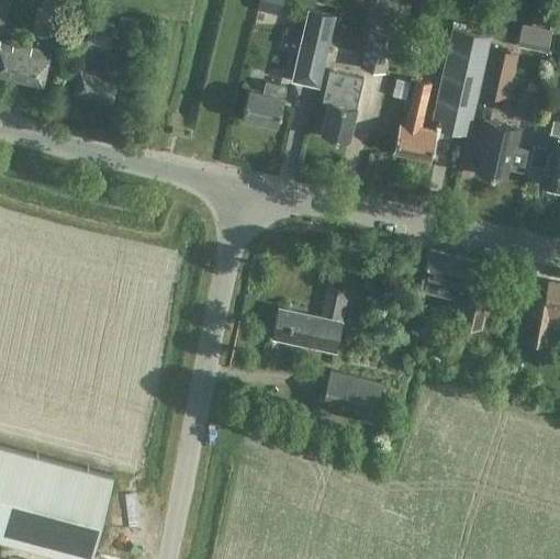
[(51,38),(57,14),(59,2),(48,0),(44,0),(42,10),(40,10),(33,34),(51,38)]
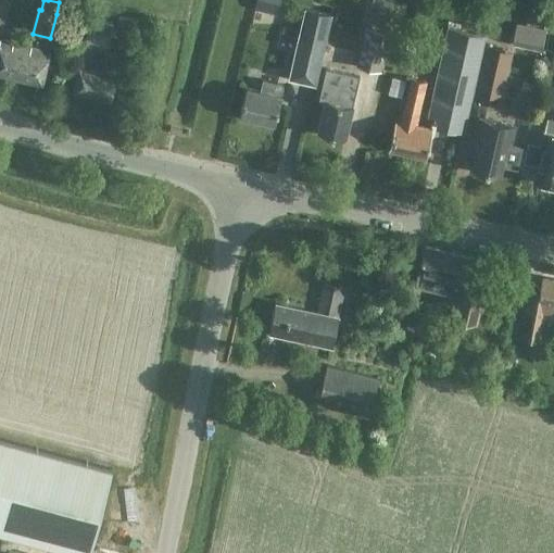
[(279,17),(284,0),(259,0),(256,12),(279,17)]
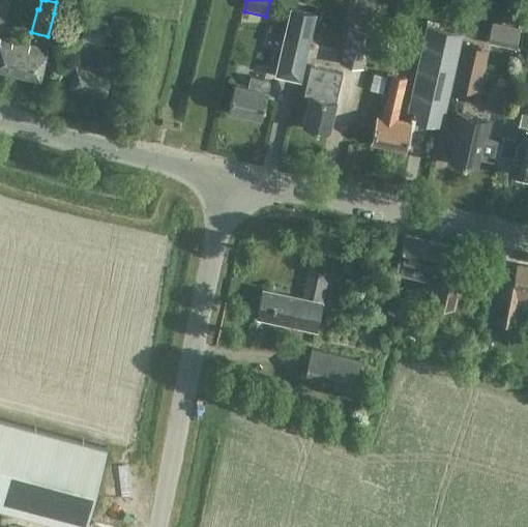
[(0,21),(5,23),(6,21),(10,5),(0,2),(0,21)]
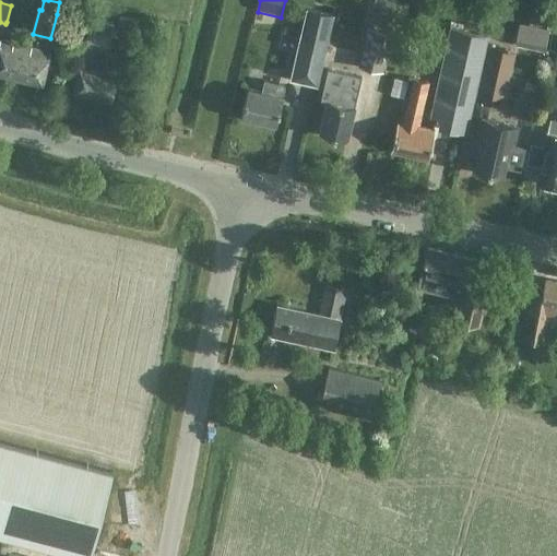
[(92,13),(76,10),(74,20),(90,23),(92,13)]
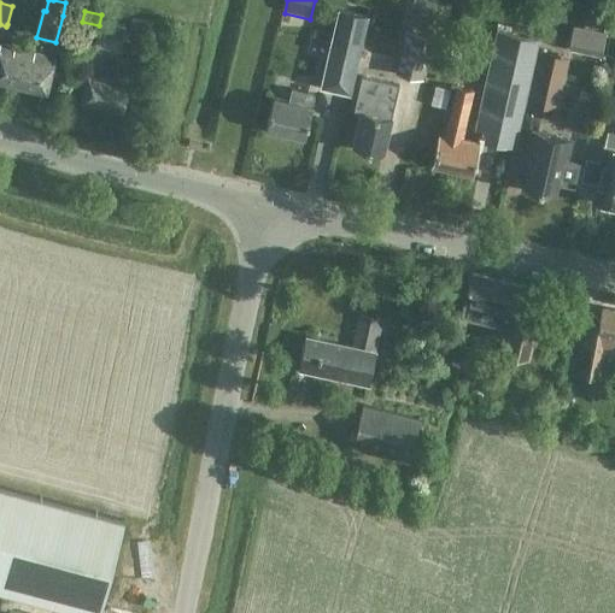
[(333,41),(362,47),(369,17),(340,11),(333,41)]
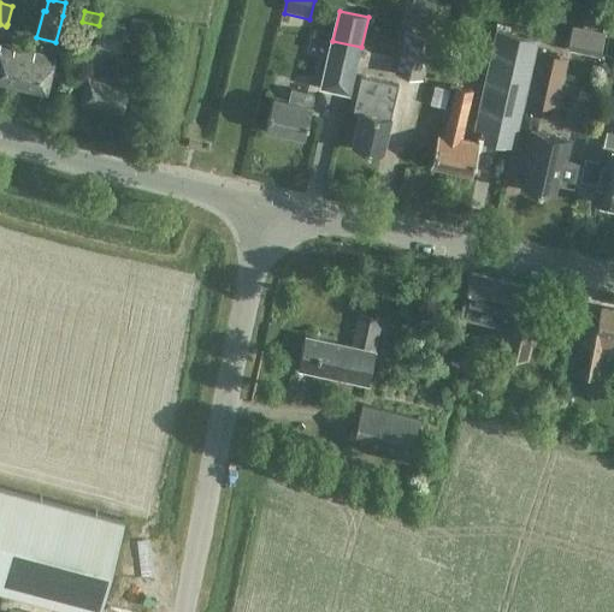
[(143,34),(146,24),(133,21),(130,31),(143,34)]
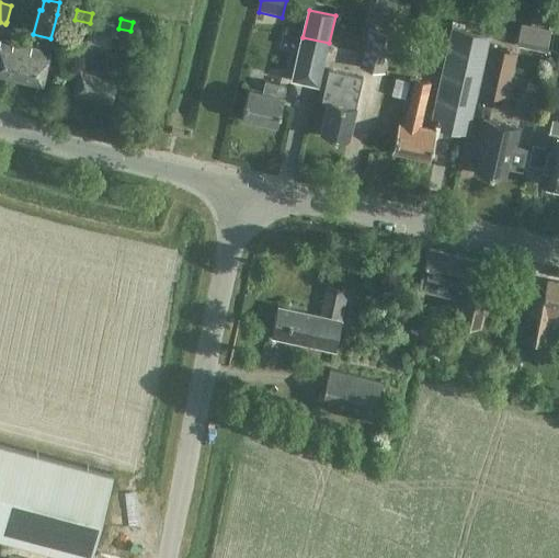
[(92,31),(91,31),(80,73),(80,72),(73,97),(113,106),(118,83),(121,72),(105,69),(116,26),(95,21),(92,31)]
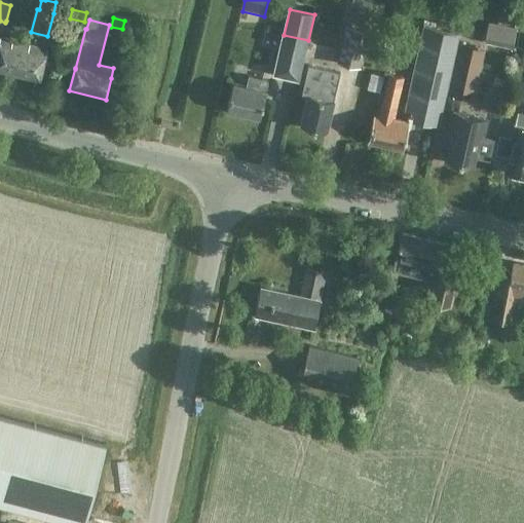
[(491,41),(518,48),(522,31),(494,25),(491,41)]
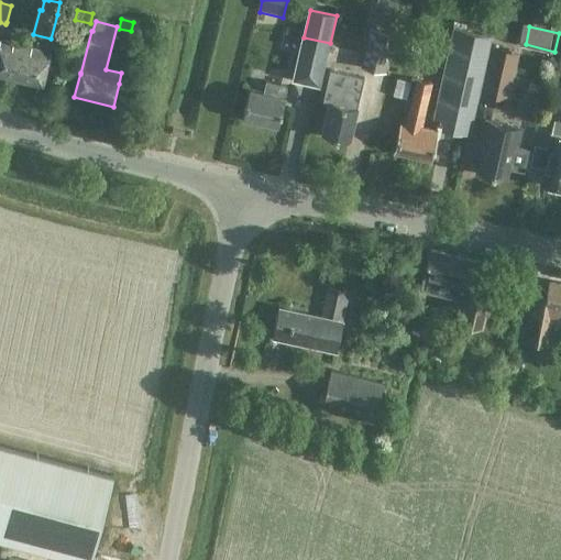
[(395,35),(370,30),(361,68),(386,75),(395,35)]
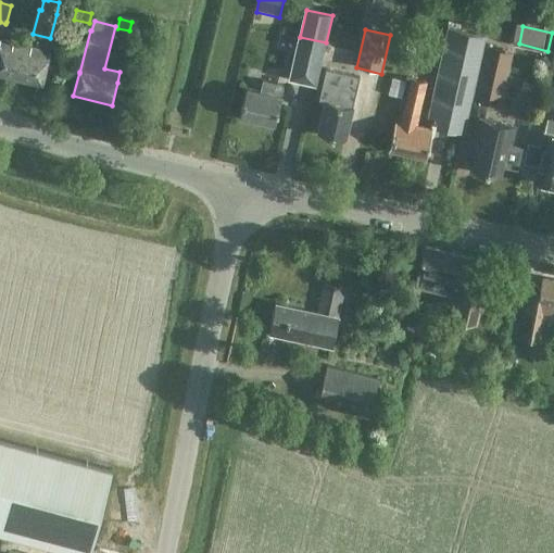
[(464,136),(486,38),(450,29),(429,121),(439,123),(437,130),(456,135),(456,134),(464,136)]
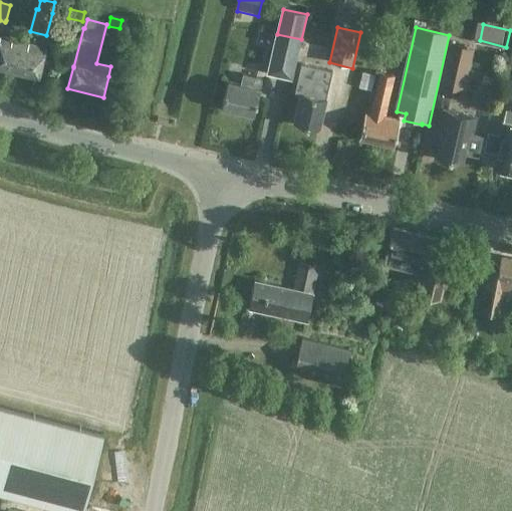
[(292,79),(301,39),(277,34),(268,74),(292,79)]
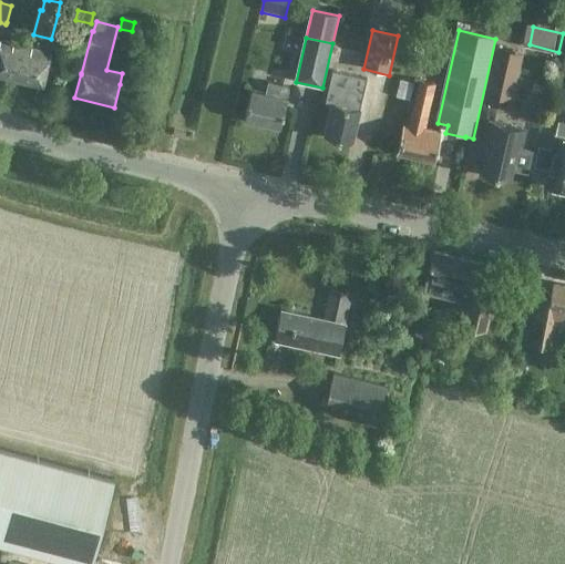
[(50,64),(52,55),(1,43),(0,49),(0,78),(44,90),(50,65),(50,64)]
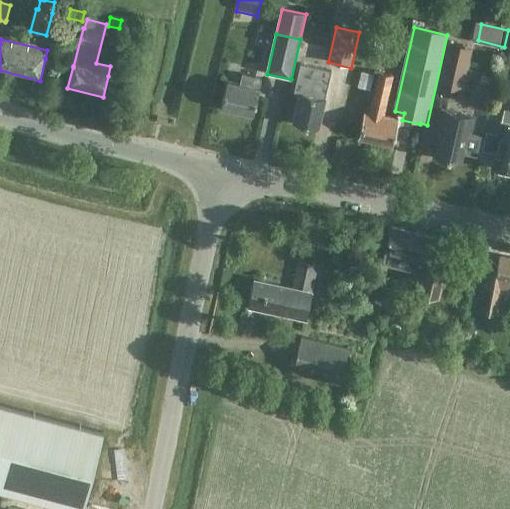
[(440,89),(464,94),(472,51),(449,47),(440,89)]
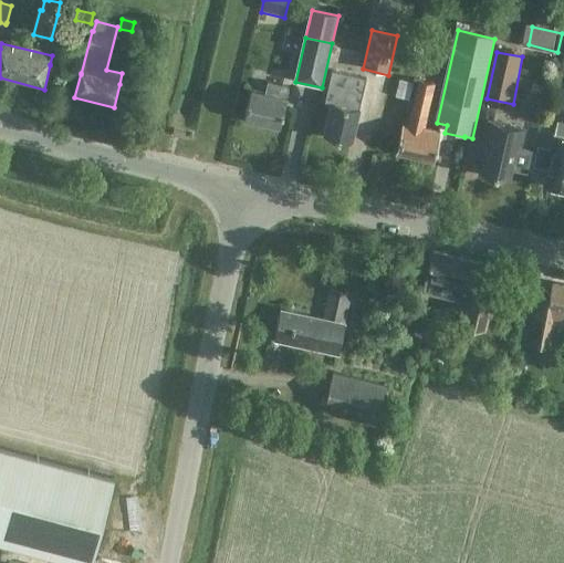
[(425,129),(428,116),(436,85),(416,81),(408,112),(413,112),(408,128),(405,127),(398,156),(434,164),(440,133),(425,129)]
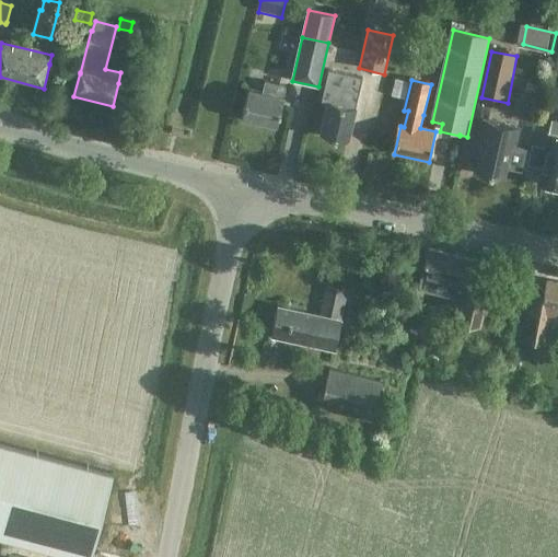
[(283,99),(286,89),(266,83),(264,94),(250,91),(243,118),(278,127),(285,100),(283,99)]
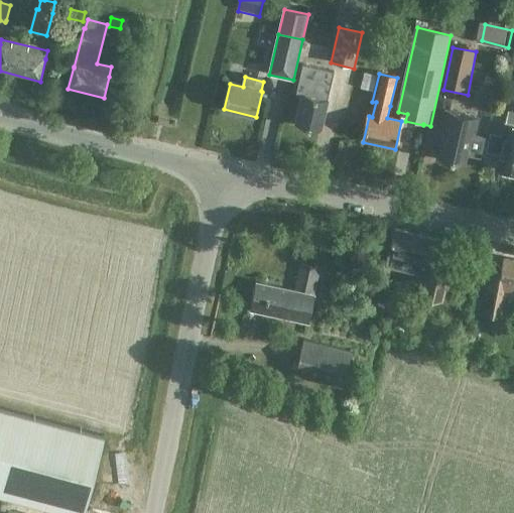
[(331,84),(317,81),(306,78),(295,126),(322,132),(329,101),(328,101),(331,84)]
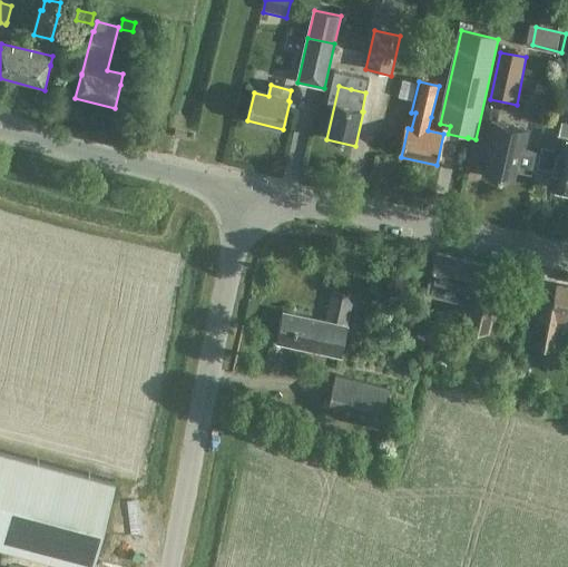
[(493,125),(485,162),(488,163),(485,176),(513,183),(517,172),(531,175),(536,154),(521,150),(522,144),(526,132),(493,125)]
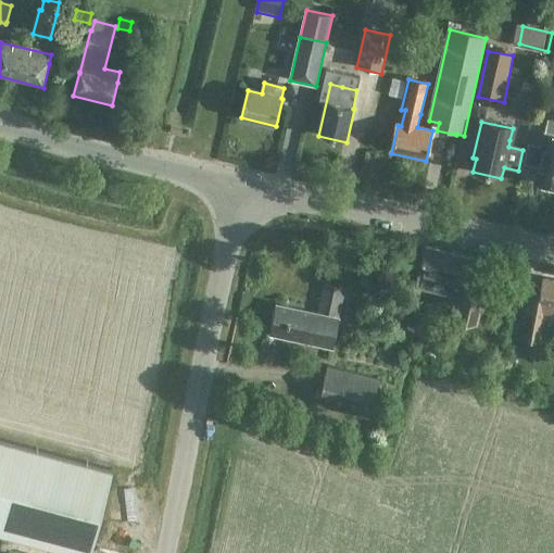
[(530,147),(526,164),(539,166),(534,184),(553,188),(553,124),(549,123),(545,136),(542,150),(530,147)]
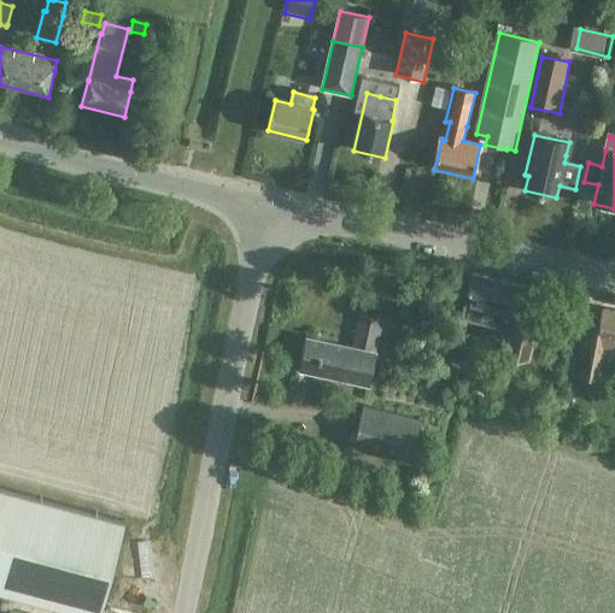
[(204,147),(188,143),(187,149),(201,154),(204,147)]
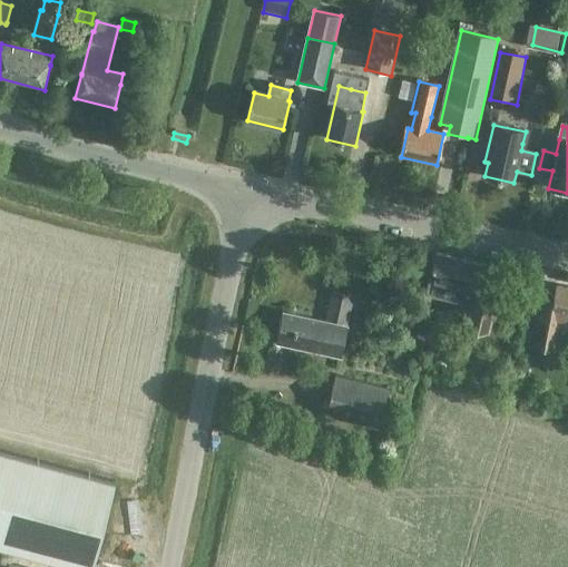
[(489,334),(499,295),(483,291),(489,269),(436,255),(427,296),(462,304),(457,328),(489,334)]
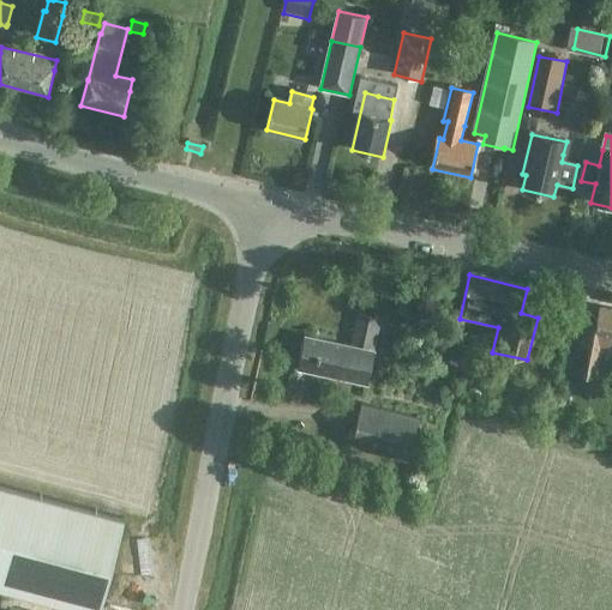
[(570,375),(595,380),(601,354),(611,356),(611,313),(599,310),(597,325),(580,321),(570,375)]
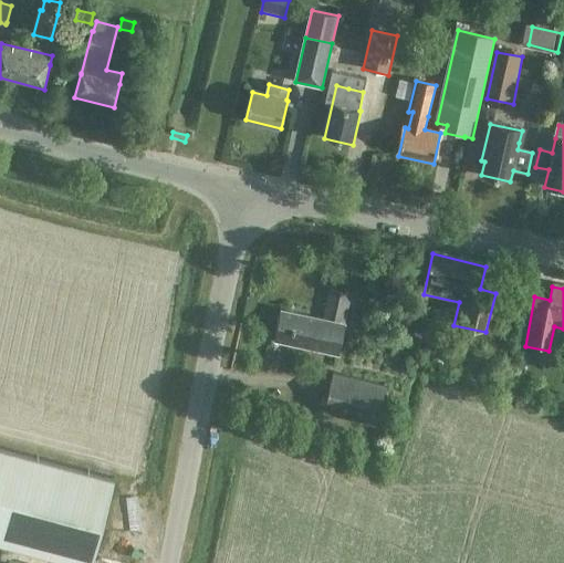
[(345,325),(352,295),(331,291),(324,321),(282,312),(275,342),(340,356),(346,325),(345,325)]
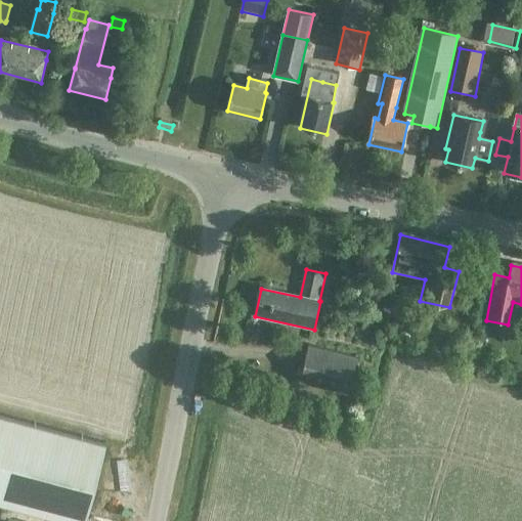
[(359,359),(309,346),(299,383),(349,396),(359,359)]
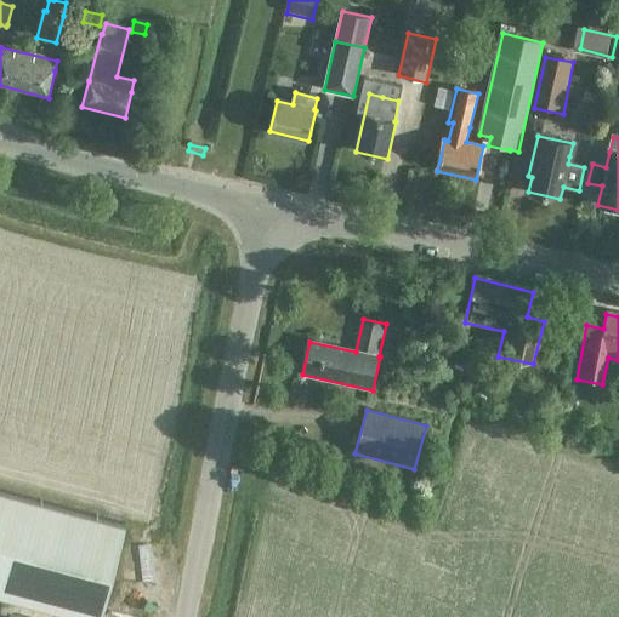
[(101,616),(126,526),(0,492),(0,594),(83,616),(101,616)]
